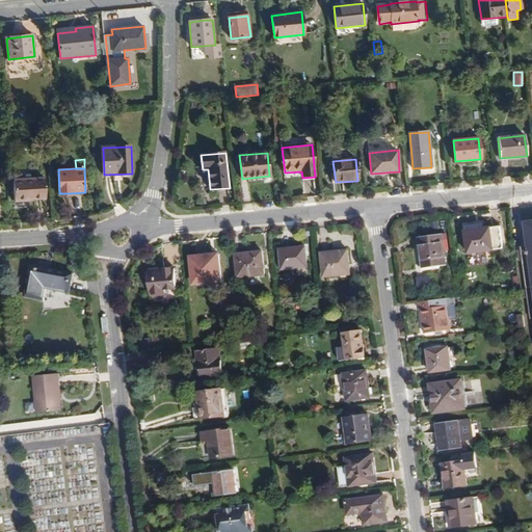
[(14,180),(16,202),(32,201),(32,200),(46,198),(45,178),(14,180)]
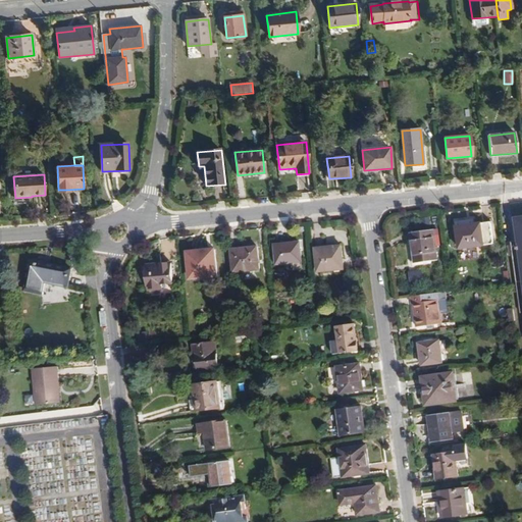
[(491,222),(457,227),(460,249),(493,244),(491,222)]
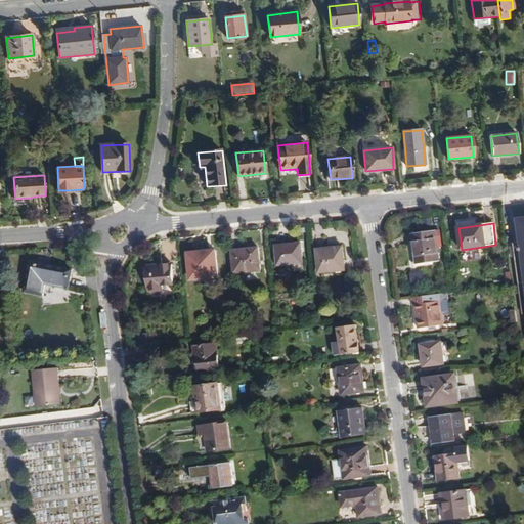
[(412,234),(417,264),(440,261),(436,231),(412,234)]
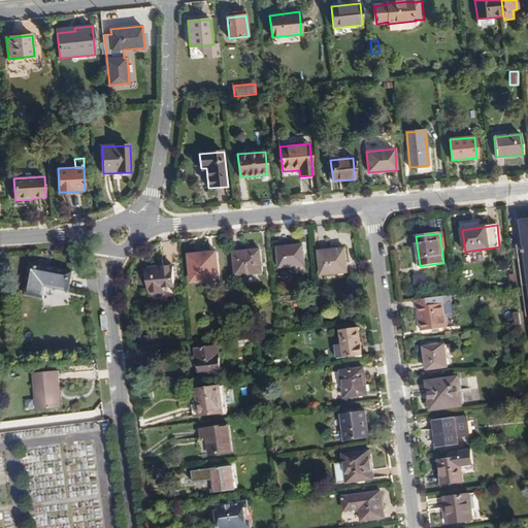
[(304,246),(278,249),(279,268),(305,266),(304,246)]
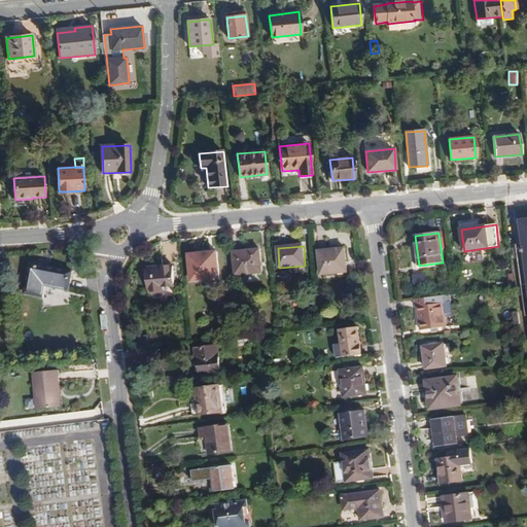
[(234,252),(236,276),(262,273),(259,249),(234,252)]
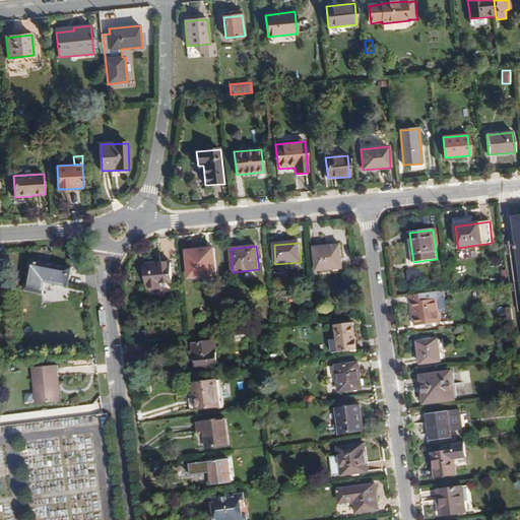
[(315,248),(316,271),(342,269),(340,246),(315,248)]
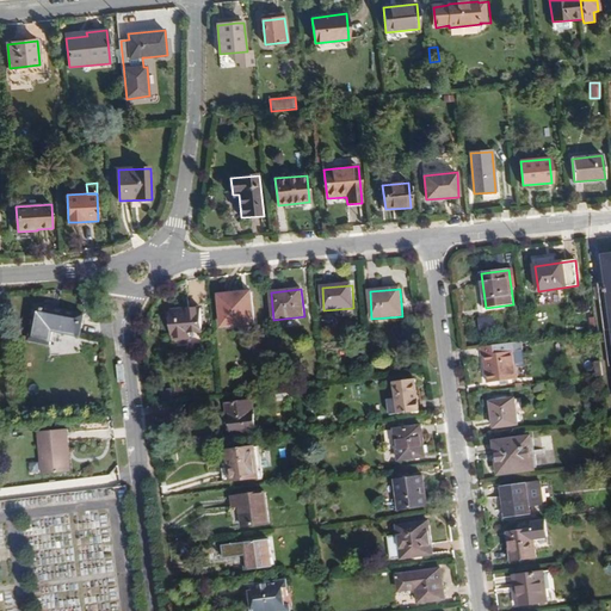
[(218,295),(221,327),(255,325),(253,292),(218,295)]
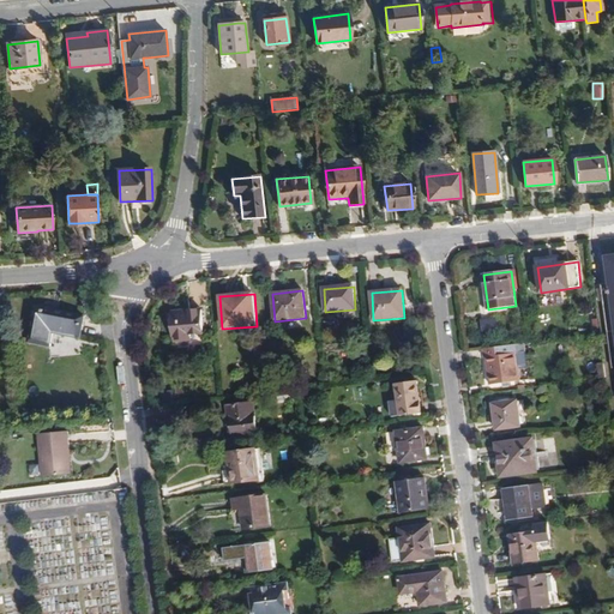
[(36,307),(28,344),(52,348),(55,333),(80,338),(85,317),(36,307)]
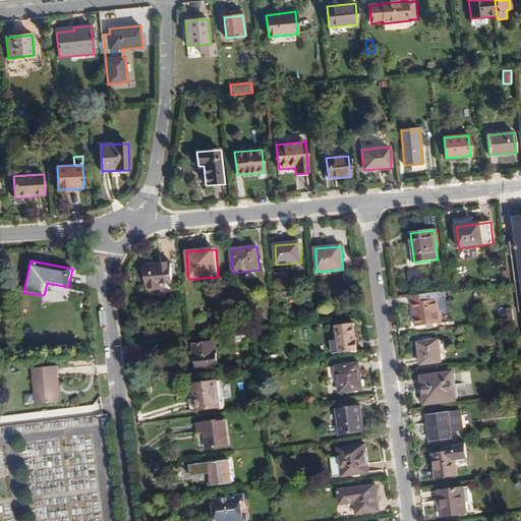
[(171,263),(146,266),(148,290),(161,289),(161,285),(172,284),(171,263)]
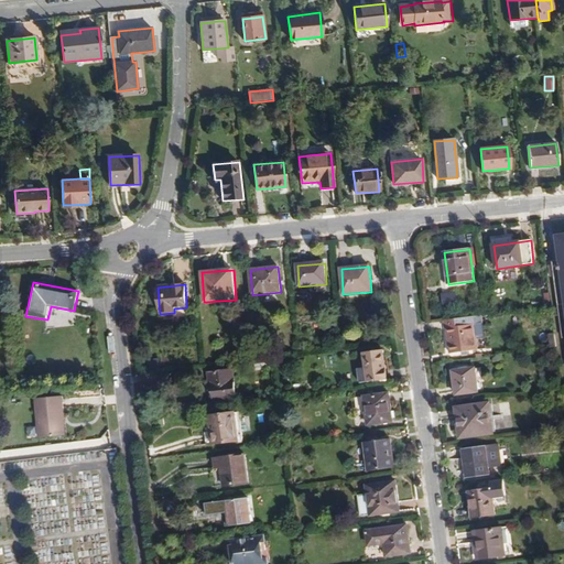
[(442,305),(457,303),(455,292),(441,294),(442,305)]
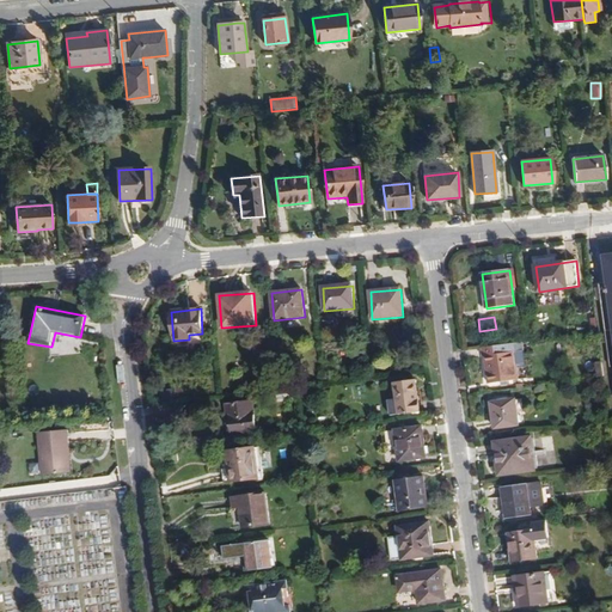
[(525,352),(524,342),(514,343),(515,353),(525,352)]
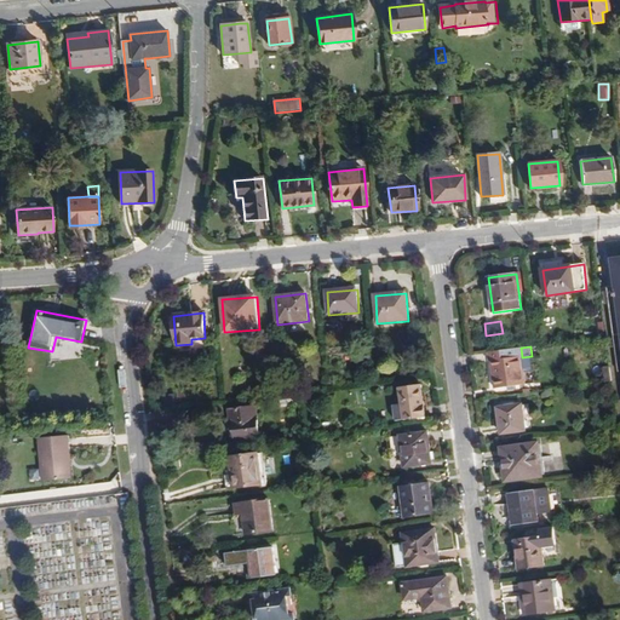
[(522,357),(521,348),(489,352),(489,360),(492,360),(495,389),(526,385),(522,357)]
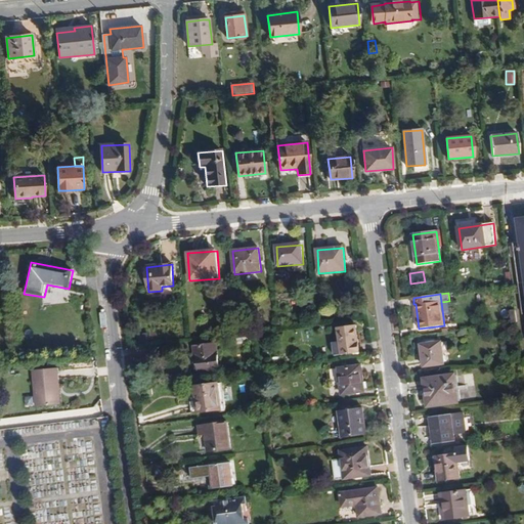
[(360,353),(357,325),(338,329),(340,343),(341,355),(360,353)]
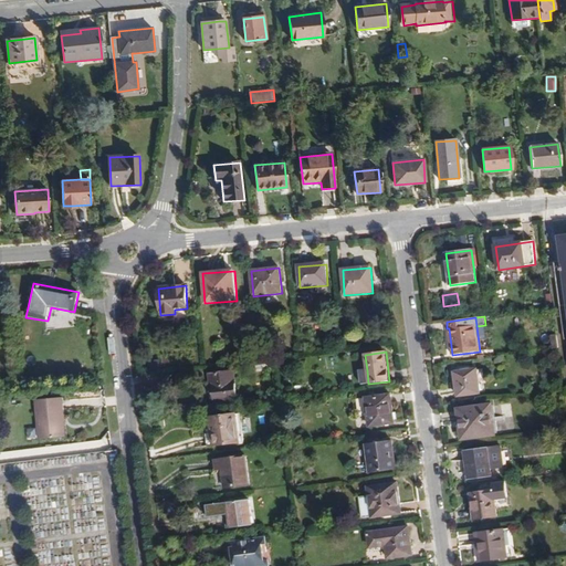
[(273,362),(254,364),(255,373),(273,370),(273,362)]
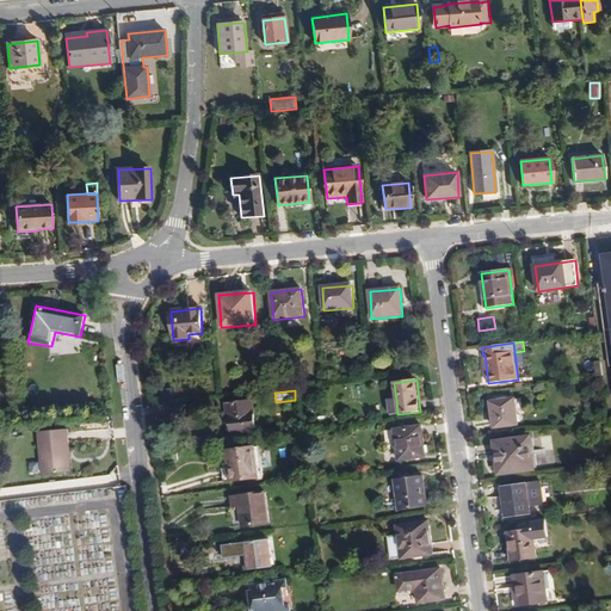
[(491,402),(493,429),(519,426),(517,411),(524,411),(523,399),(491,402)]
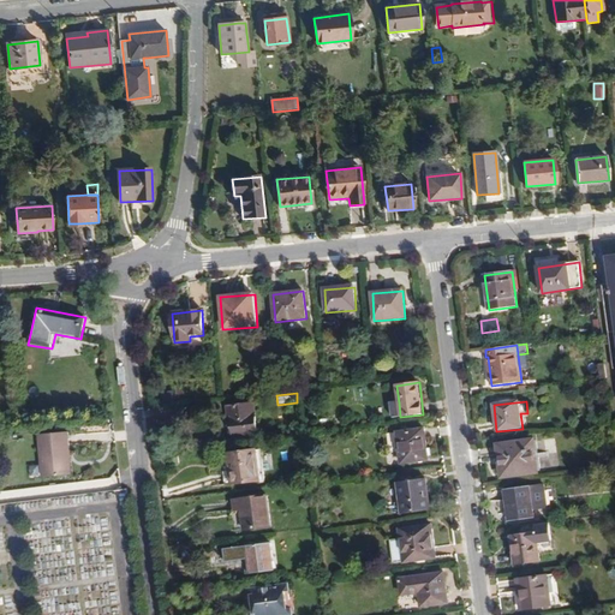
[(400,417),(399,402),(389,404),(392,418),(400,417)]
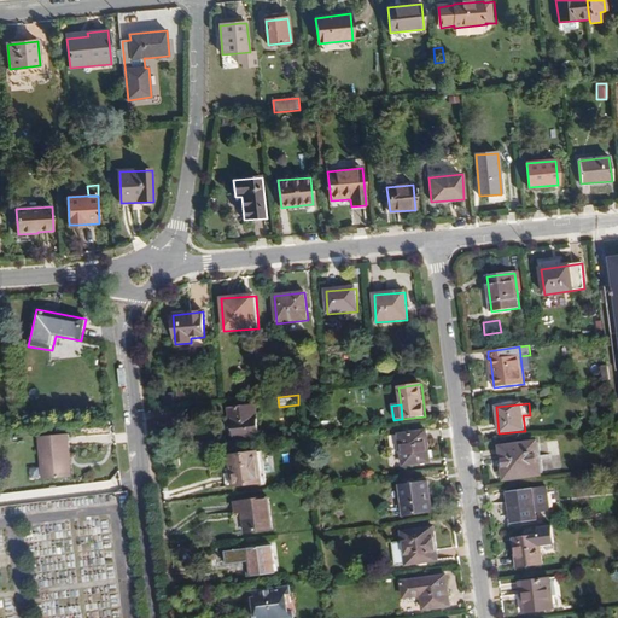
[(228,408),(232,441),(258,438),(255,406),(228,408)]
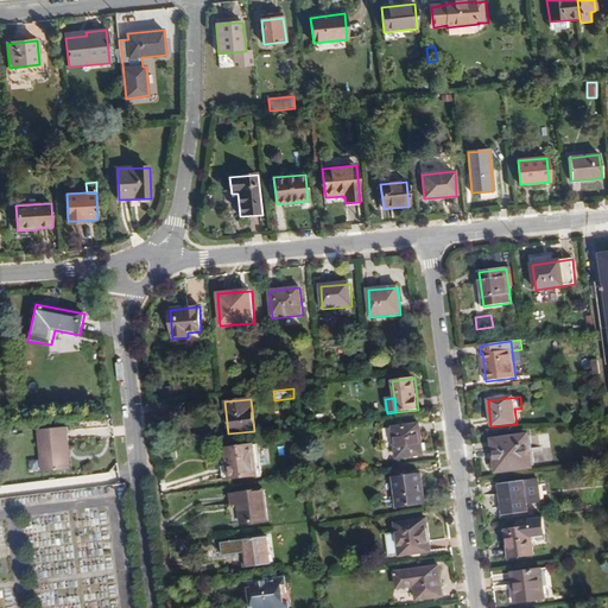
[(420,424),(392,428),(397,460),(424,456),(420,424)]
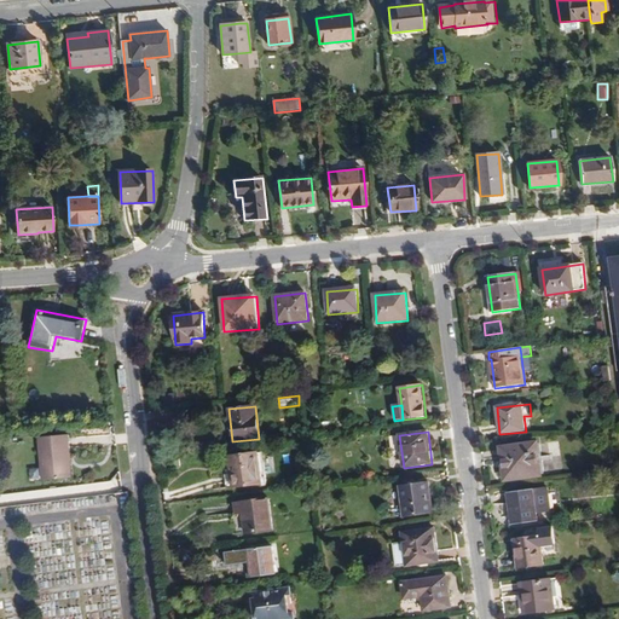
[(68,479),(67,461),(71,461),(69,437),(40,438),(42,481),(68,479)]
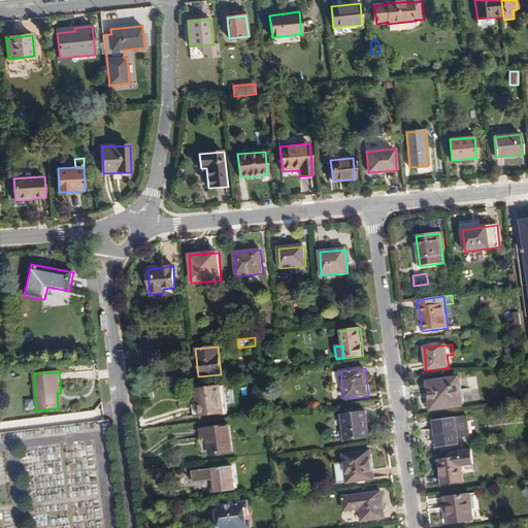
[(428,383),(431,409),(462,405),(458,378),(428,383)]
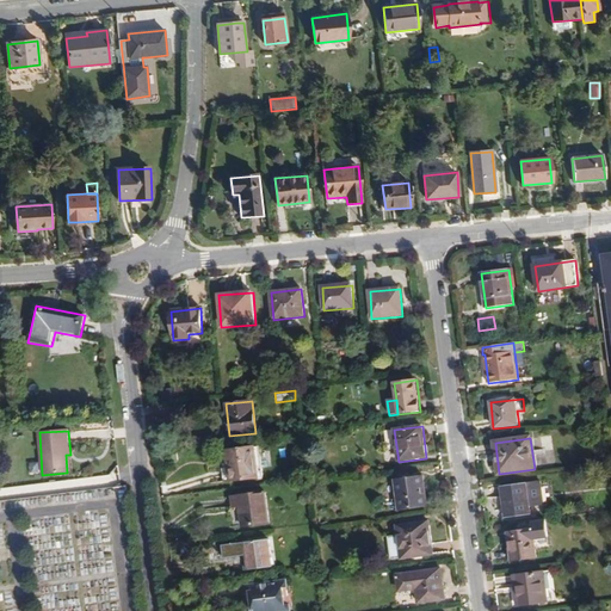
[(224,451),(228,482),(259,480),(255,448),(224,451)]
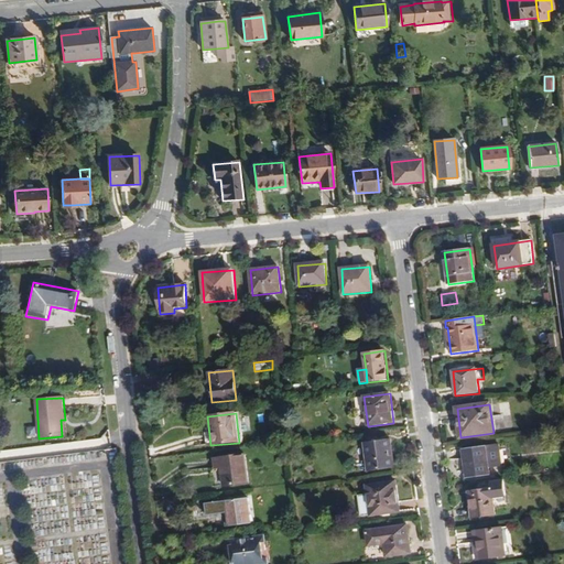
[(312,415),(300,419),(305,435),(317,432),(312,415)]
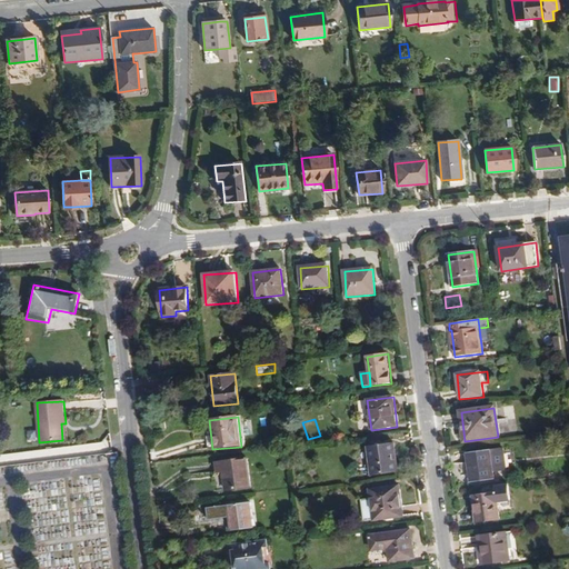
[(368,447),(370,476),(398,471),(395,445),(368,447)]
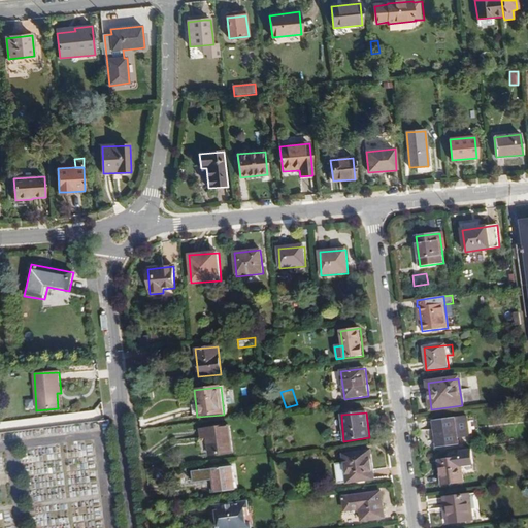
[(435,422),(438,448),(459,444),(458,438),(471,436),(468,418),(435,422)]
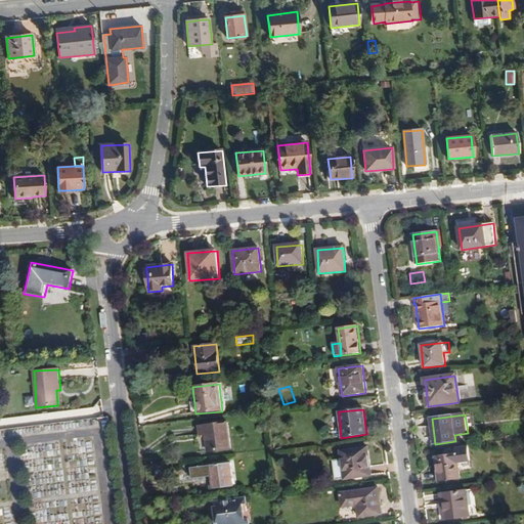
[(205,436),(207,453),(231,450),(228,423),(198,426),(199,437),(205,436)]
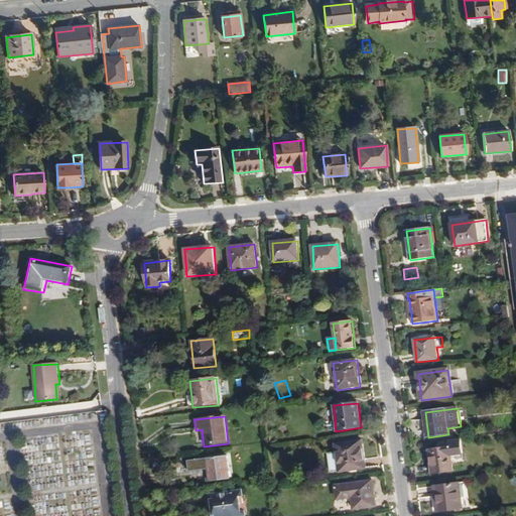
[(454,464),(453,455),(464,453),(462,438),(447,440),(448,447),(428,449),(431,475),(455,472),(454,464)]
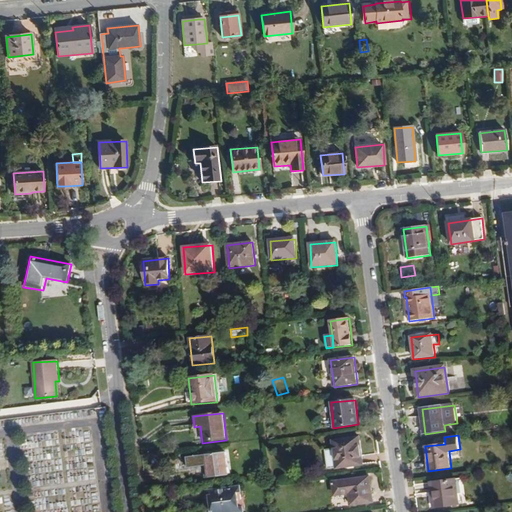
[(325,450),(327,469),(363,465),(360,437),(332,441),(333,449),(325,450)]
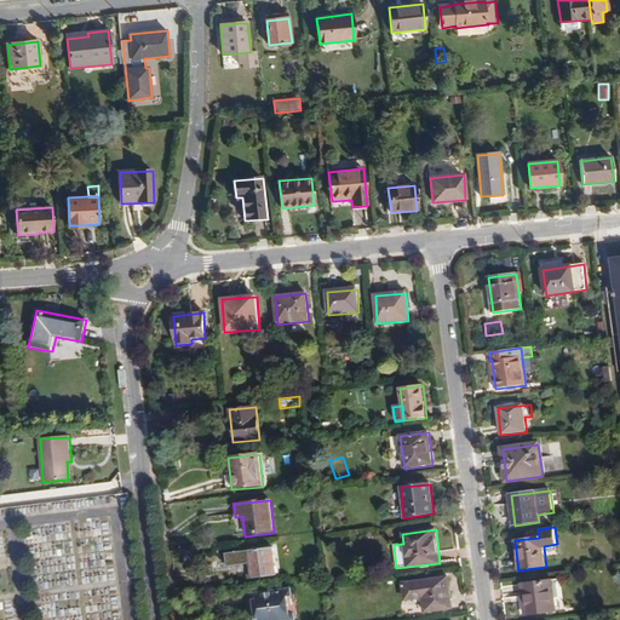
[(558,555),(557,544),(544,546),(545,557),(558,555)]
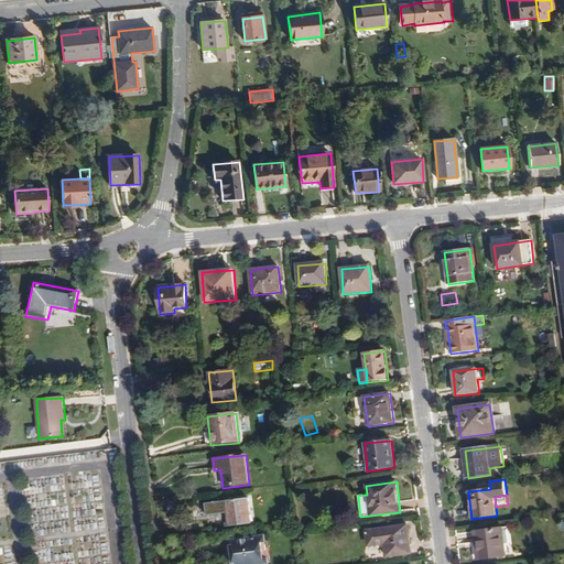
[(225,503),(227,525),(250,523),(247,500),(225,503)]
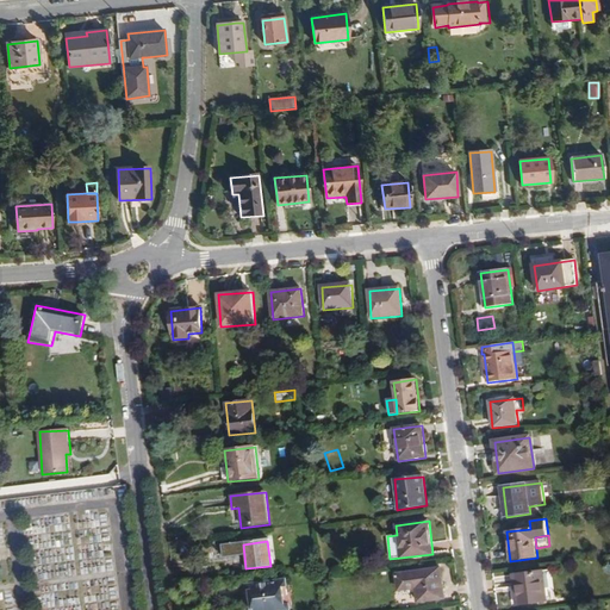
[(415,590),(417,602),(444,598),(441,568),(396,574),(397,592),(415,590)]
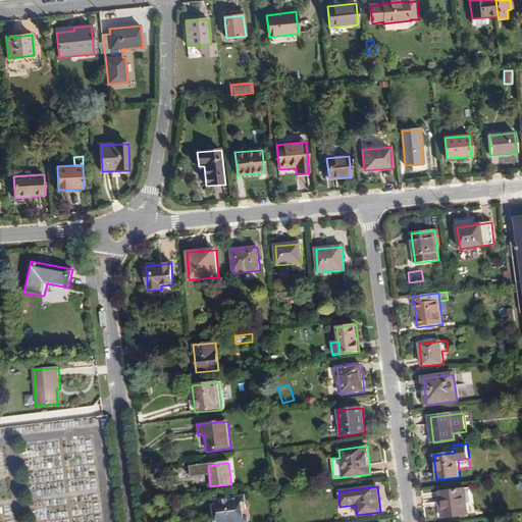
[(465,488),(438,492),(441,518),(469,515),(465,488)]
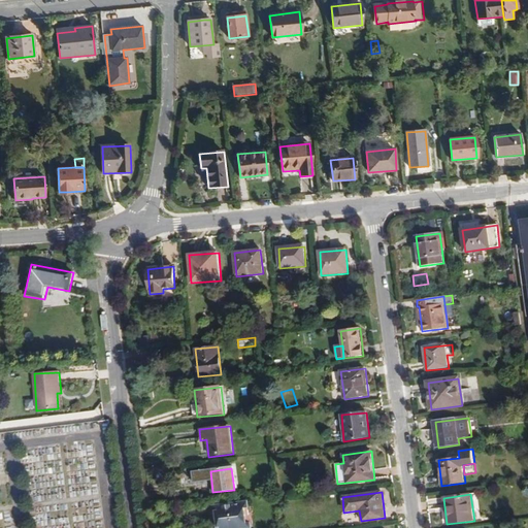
[(248,502),(212,506),(215,525),(217,525),(217,527),(250,527),(250,523),(248,523),(246,508),(248,508),(248,502)]
